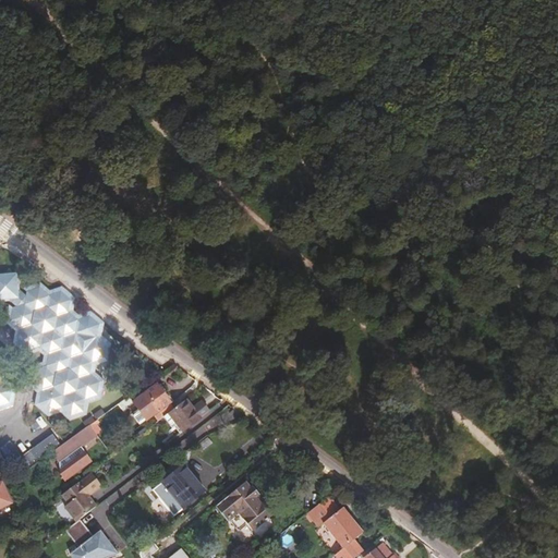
[(21,293),(21,287),(24,282),(11,271),(8,276),(2,276),(0,278),(0,305),(3,308),(8,303),(13,303),(19,308),(14,310),(12,324),(21,331),(20,336),(19,342),(29,353),(40,349),(48,355),(47,367),(38,371),(35,372),(33,386),(41,393),(39,404),(41,407),(50,414),(61,411),(69,419),(83,413),(85,401),(97,398),(99,384),(91,376),(93,364),(105,361),(107,348),(97,339),(99,327),(89,318),(77,322),(69,314),(70,302),(60,293),(49,296),(40,290),(26,294),(26,299),(25,299),(21,293)]
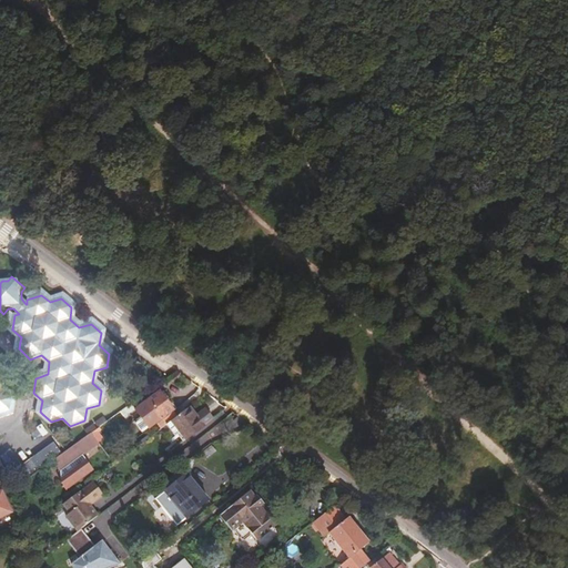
[(0,417),(13,414),(17,397),(6,391),(11,381),(8,371),(0,366),(0,417)]
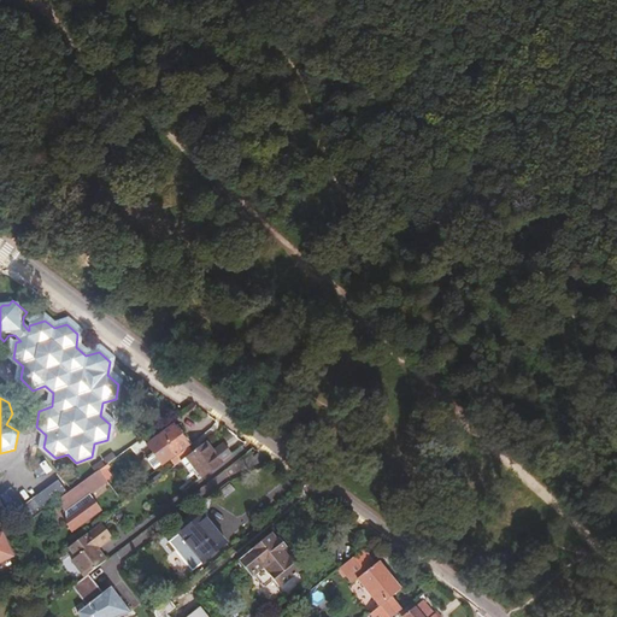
[(162,465),(187,447),(171,425),(146,444),(153,454),(147,459),(153,469),(160,464),(162,465)]
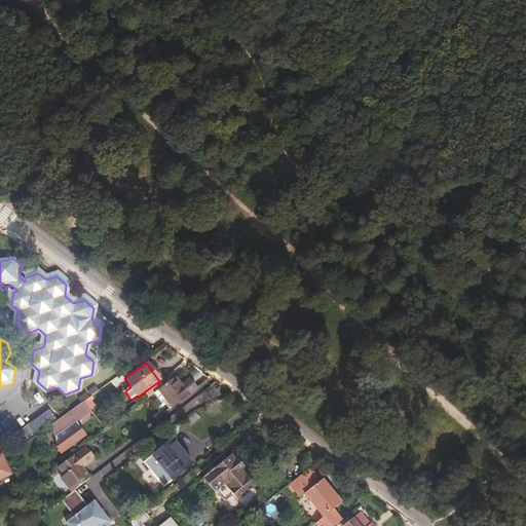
[(171,407),(196,388),(190,380),(181,386),(174,377),(163,385),(154,392),(160,402),(164,399),(171,407)]
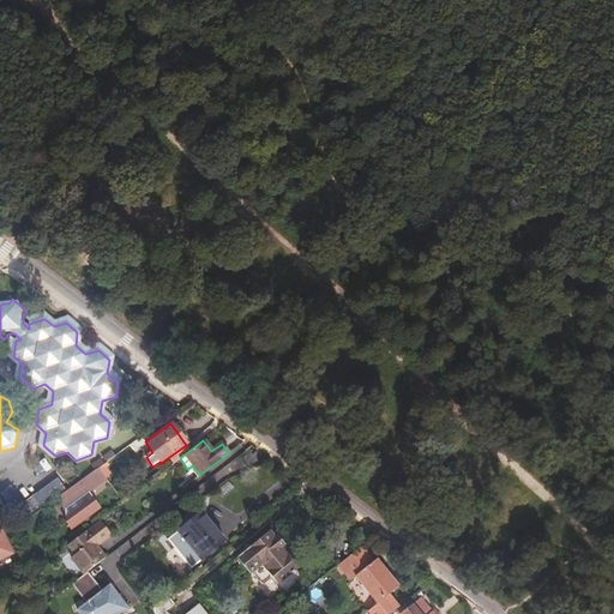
[(192,465),(187,469),(190,471),(192,470),(197,477),(199,475),(192,465)]
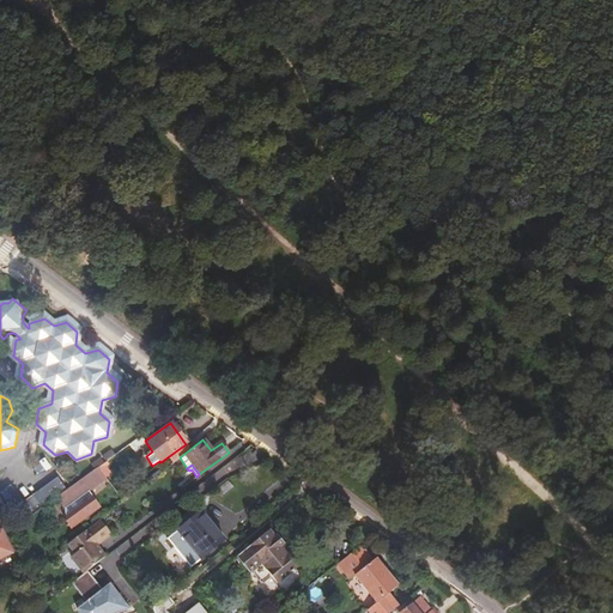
[(103,478),(95,467),(54,497),(62,508),(64,520),(70,528),(93,511),(86,501),(91,497),(86,491),(103,478)]
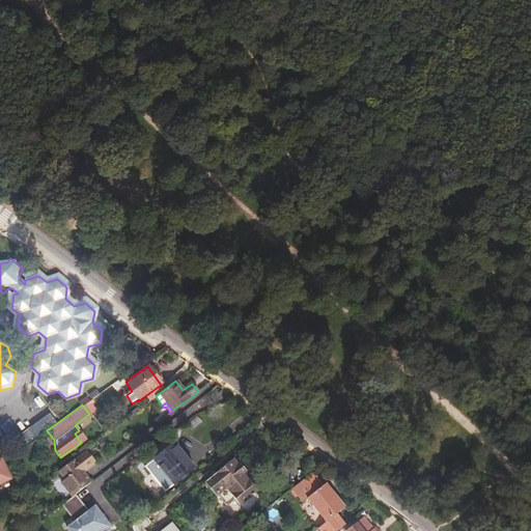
[(24,444),(53,423),(49,417),(20,438),(24,444)]
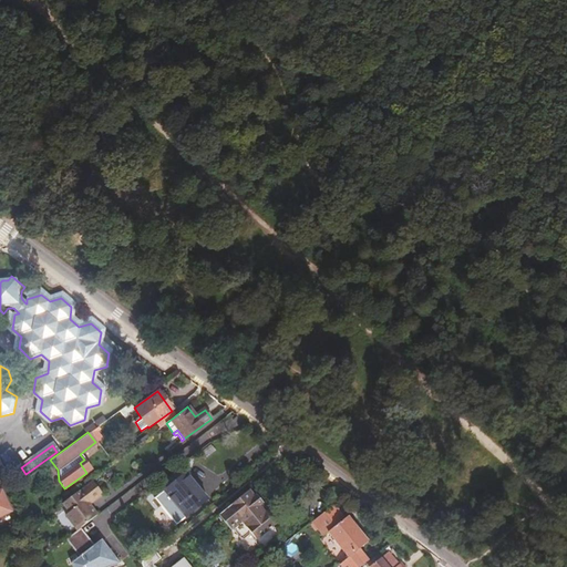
[(0,462),(7,474),(14,470),(4,453),(0,455),(0,462)]
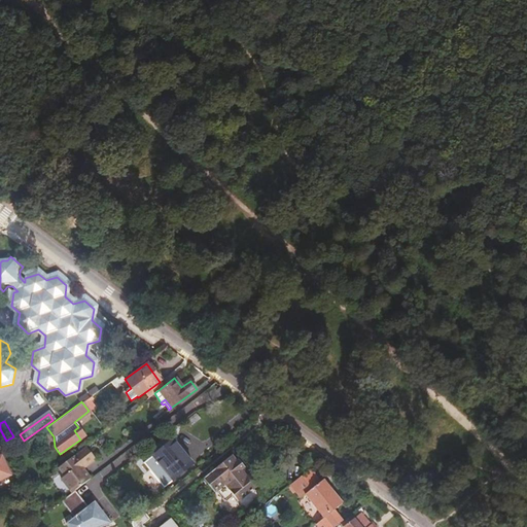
[(167,445),(144,462),(163,486),(188,466),(179,455),(180,454),(176,448),(172,447),(170,448),(167,445)]
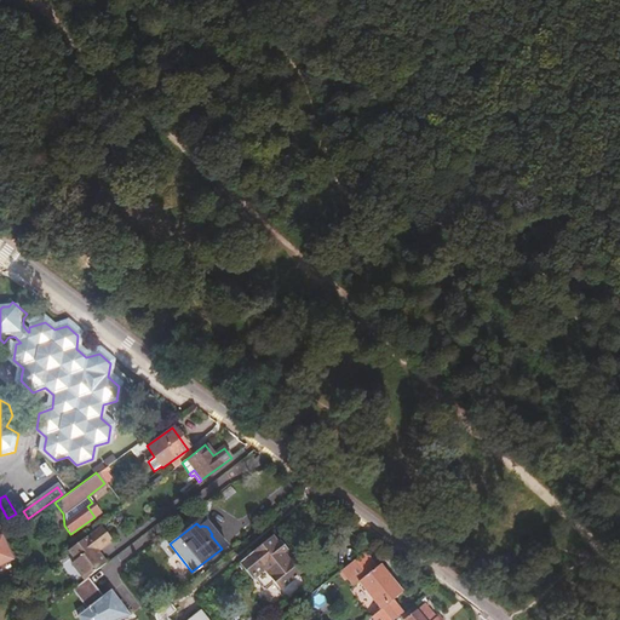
[(69,563),(82,580),(89,575),(105,563),(97,551),(112,540),(101,524),(67,550),(73,560),(69,563)]
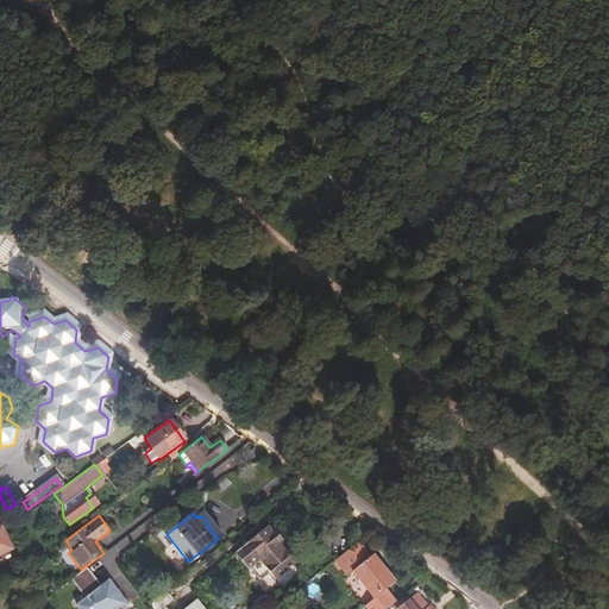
[(255,547),(270,534),(265,528),(250,540),(255,547)]
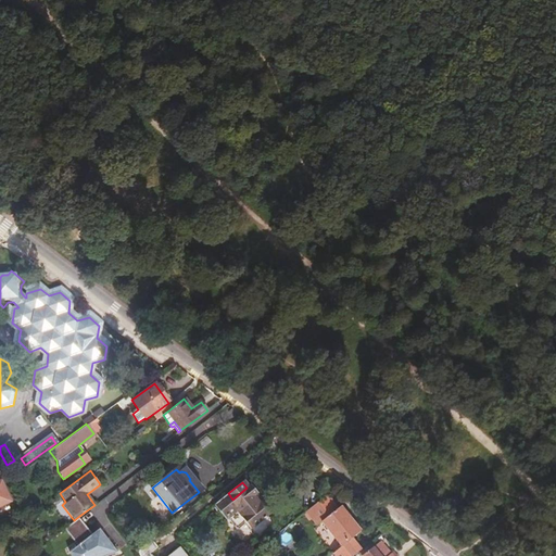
[(254,495),(247,488),(232,500),(228,493),(214,504),(216,506),(213,508),(215,512),(218,509),(235,529),(244,521),(249,528),(248,528),(255,538),(273,525),(265,516),(268,514),(258,503),(257,504),(252,497),(254,495)]
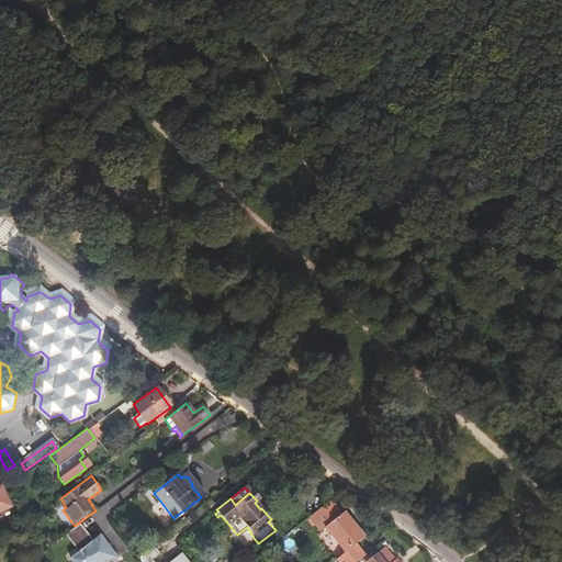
[(351,561),(361,554),(355,546),(363,539),(344,513),(340,515),(330,502),(308,518),(318,532),(324,528),(344,554),(336,560),(336,561),(351,561)]
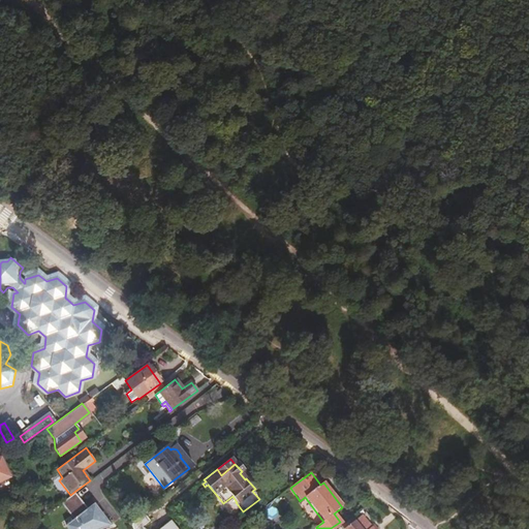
[(75,515),(64,523),(66,528),(89,528),(95,525),(98,528),(111,525),(94,503),(87,507),(85,509),(82,504),(84,503),(75,491),(70,495),(63,501),(70,511),(72,510),(75,515)]
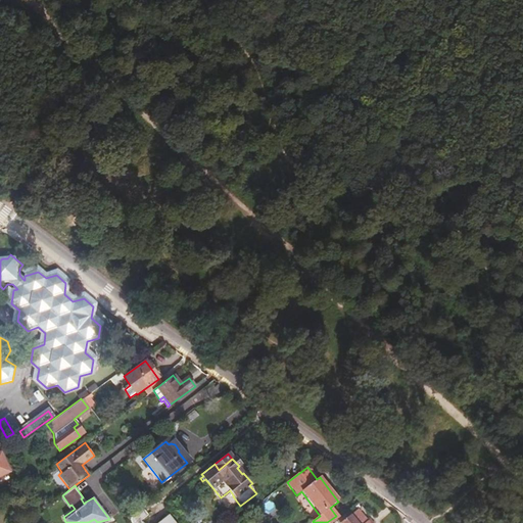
[(147,515),(141,508),(128,518),(130,522),(142,522),(141,520),(147,515)]
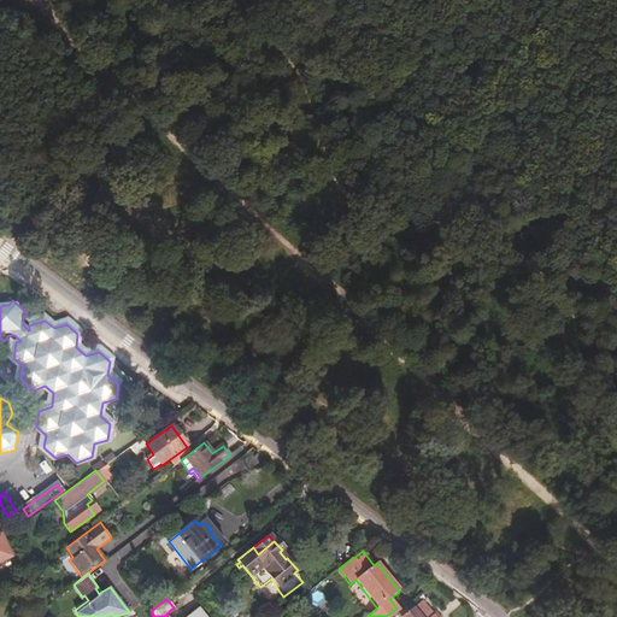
[(400,616),(435,616),(421,601),(412,609),(411,607),(400,616)]
